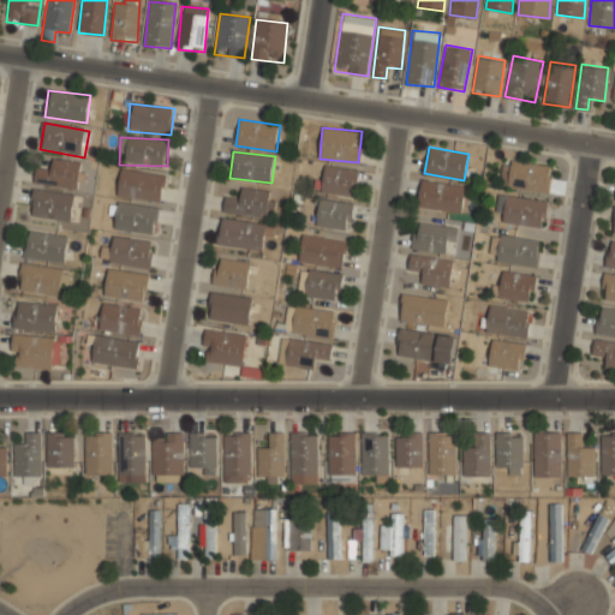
[(78,190),(83,162),(52,156),(49,171),(37,168),(35,181),(78,190)]
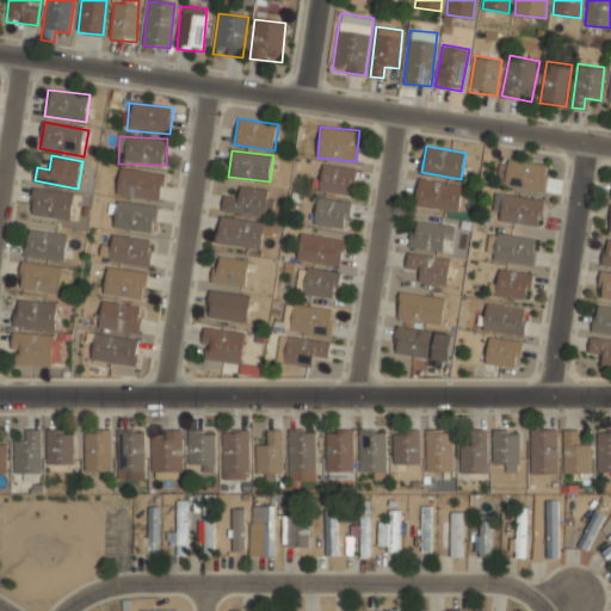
[(548,161),(508,161),(508,168),(499,168),(499,189),(559,189),(559,179),(547,179),(548,161)]
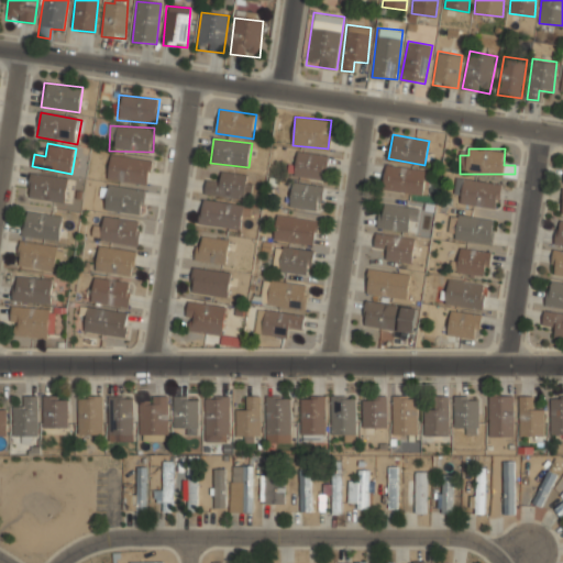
[(324,178),(326,153),(296,152),(295,176),(324,178)]
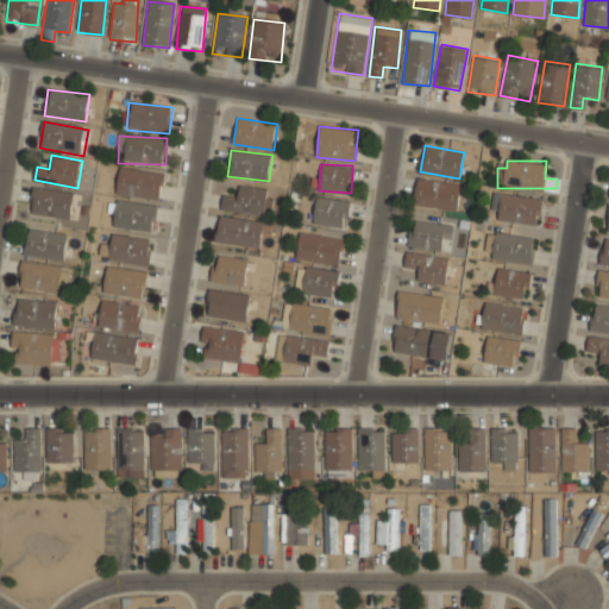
[(115,192),(159,200),(164,175),(121,167),(115,192)]
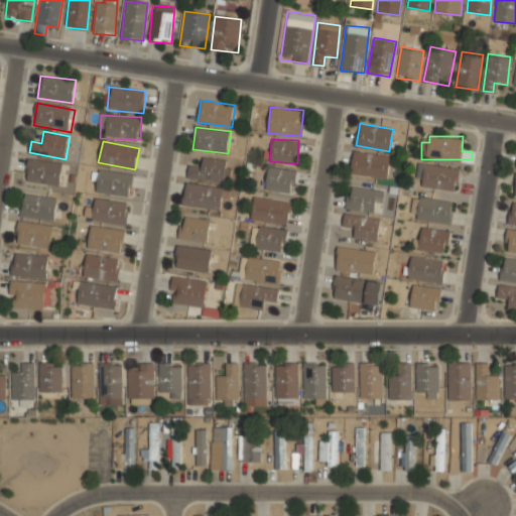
[(387,178),(390,155),(353,150),(350,174),(387,178)]
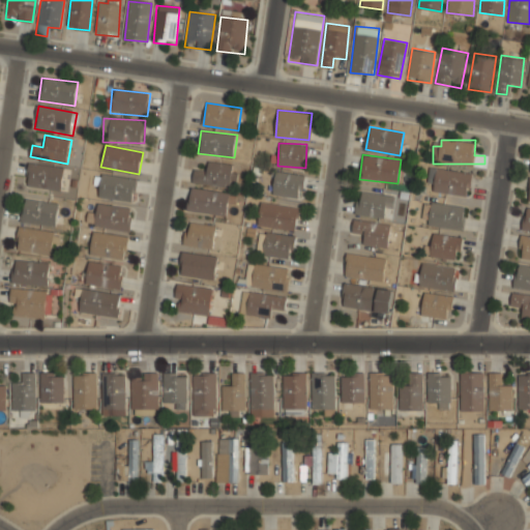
[(233,164),(207,160),(205,172),(195,170),(193,182),(231,186),(233,164)]
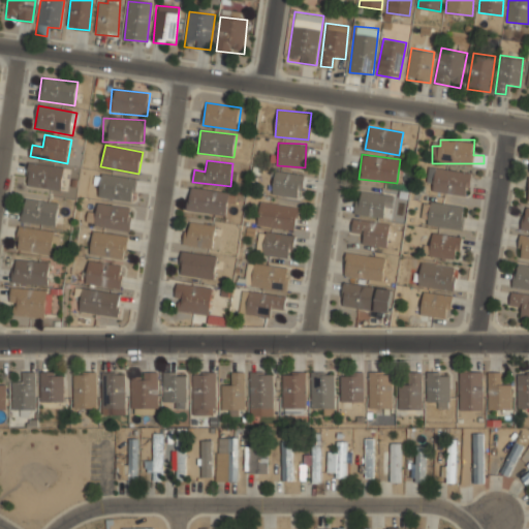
[(26,185),(61,190),(64,167),(30,162),(26,185)]
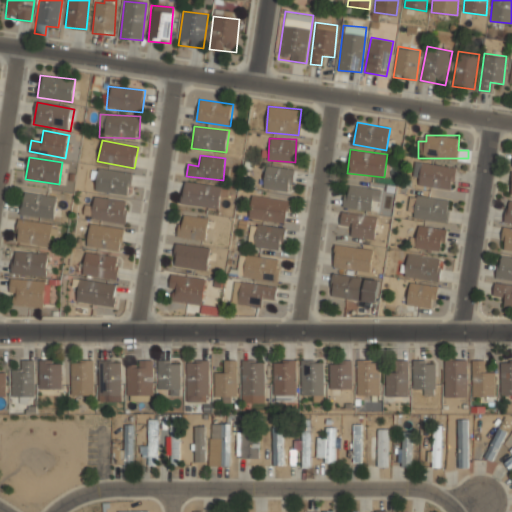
[(414,186),(452,187),(453,164),(414,163),(414,186)]
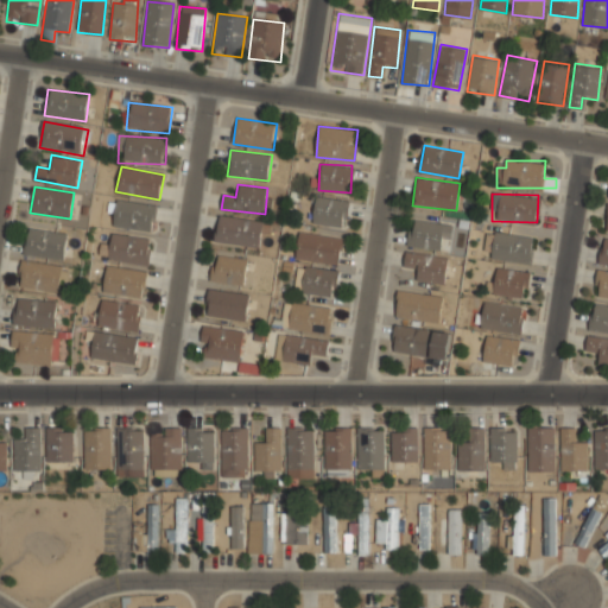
[(346,226),(347,197),(314,196),(314,225),(346,226)]
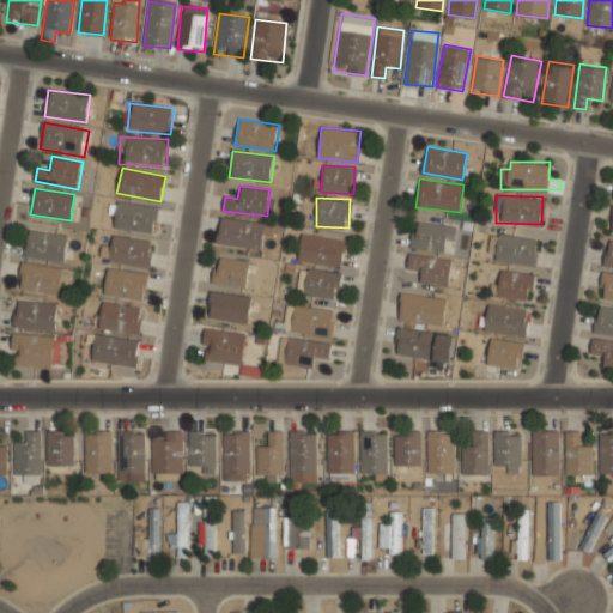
[(155,234),(158,207),(116,201),(113,228),(155,234)]
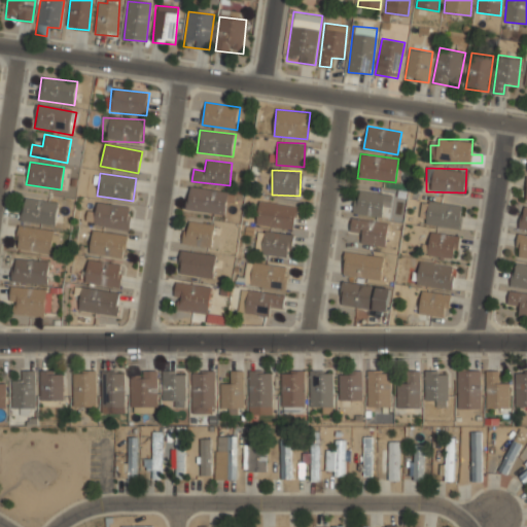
[(230,192),(190,184),(186,208),(224,215),(230,192)]
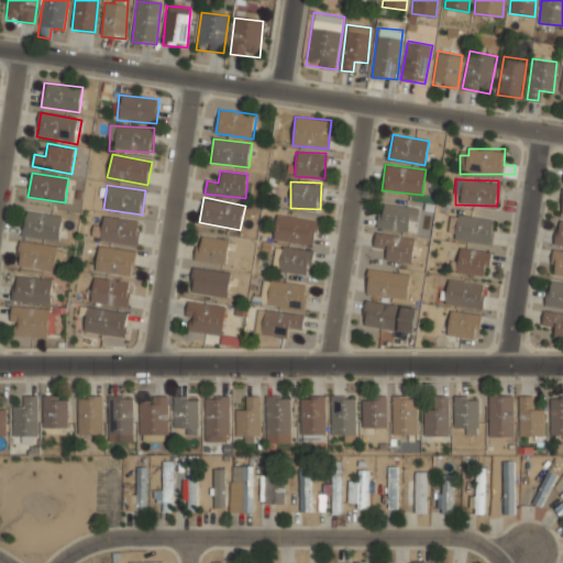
[(418,207),(381,202),(378,227),(415,231),(418,207)]
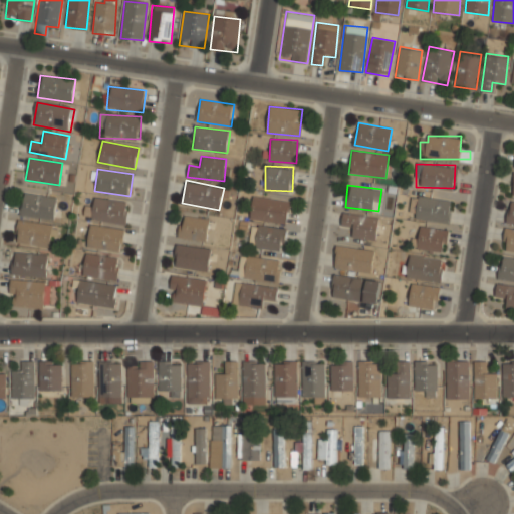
[(60,219),(62,197),(24,193),(21,215),(60,219)]
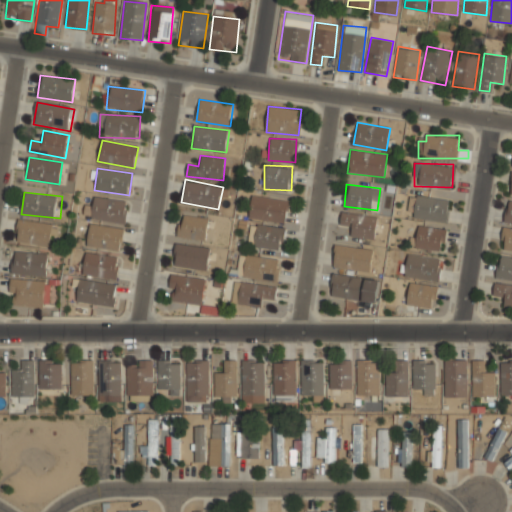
[(407,216),(446,222),(449,200),(411,193),(407,216)]
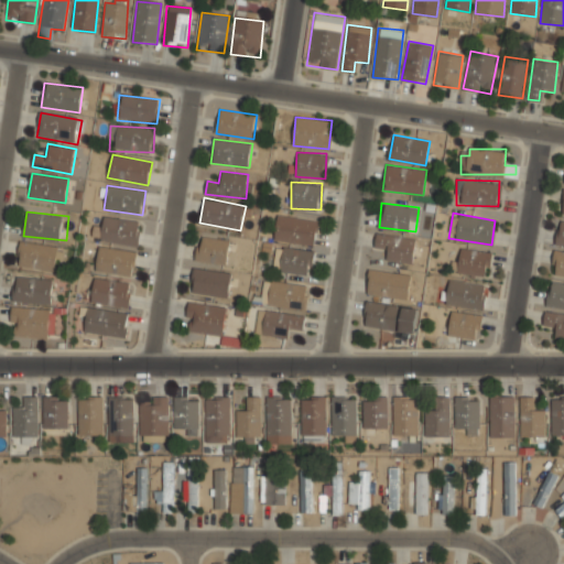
[(273,239),(315,245),(318,220),(277,215),(273,239)]
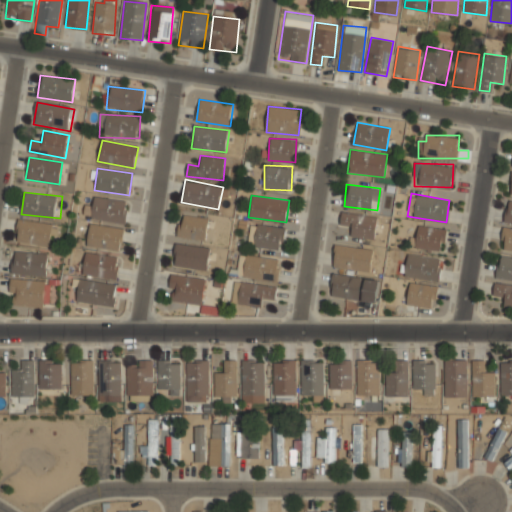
[(95,196),(91,217),(125,223),(129,202),(95,196)]
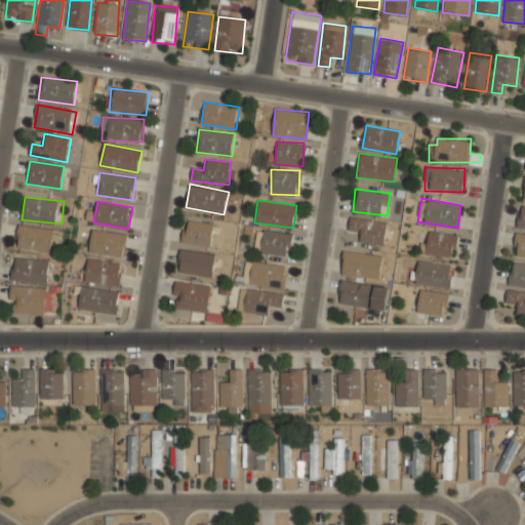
[(360,229),(359,243),(385,244),(386,219),(351,217),(350,229),(360,229)]
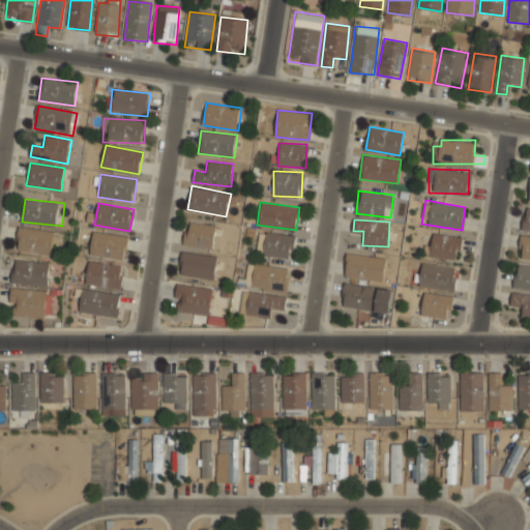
[(213,248),(217,226),(187,221),(183,243),(213,248)]
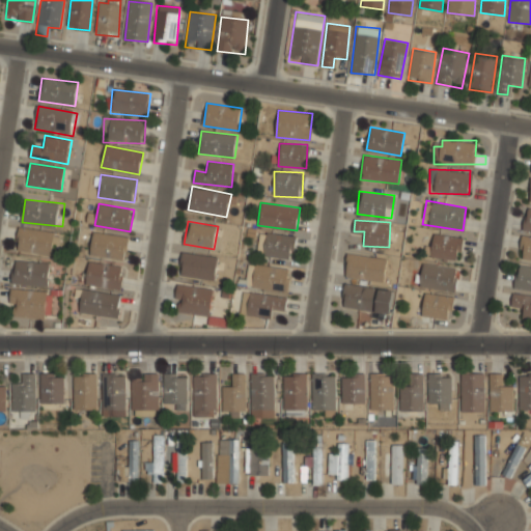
[(60,232),(19,227),(17,250),(57,255),(60,232)]
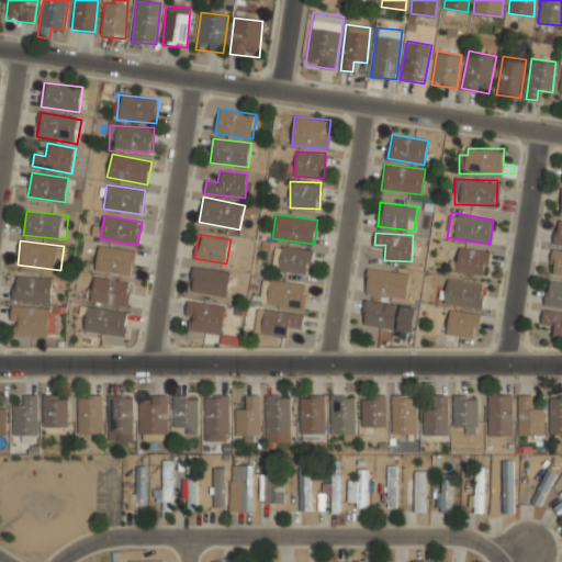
[(271,267),(308,277),(315,251),(278,242),(271,267)]
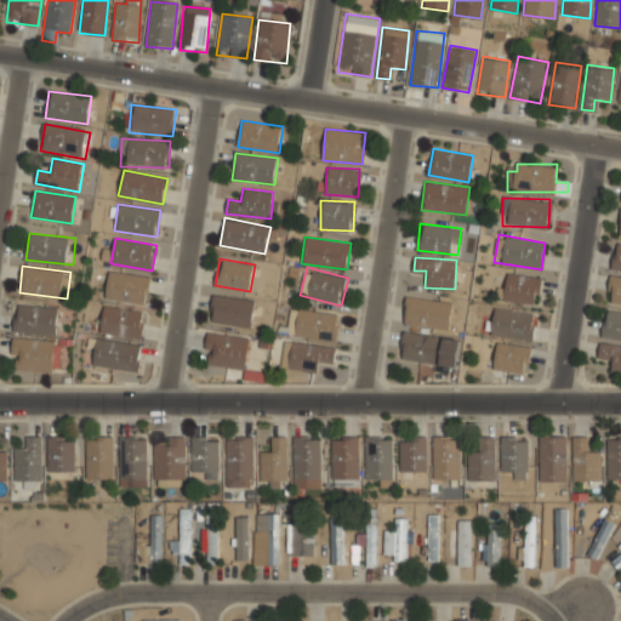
[(106,298),(147,305),(151,278),(109,271),(106,298)]
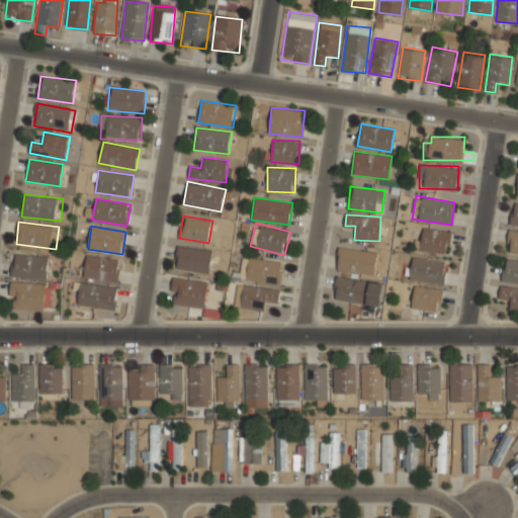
[(447,255),(451,232),(422,227),(420,239),(416,238),(414,249),(447,255)]
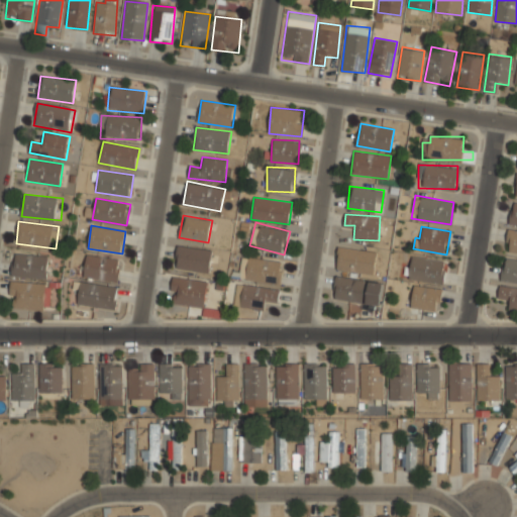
[(505,252),(516,253),(516,230),(507,229),(505,252)]
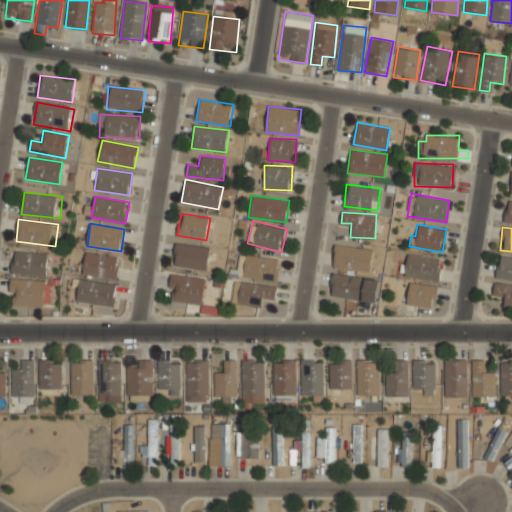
[(211,247),(175,243),(173,266),(208,270),(211,247)]
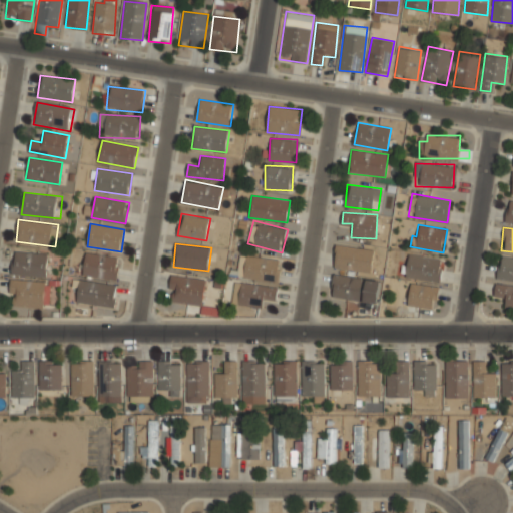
[(370,273),(374,248),(336,243),(333,267),(370,273)]
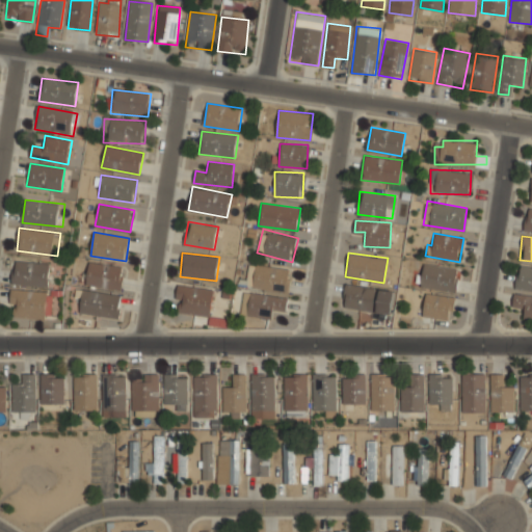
[(51,263),(15,260),(12,284),(49,287),(51,263)]
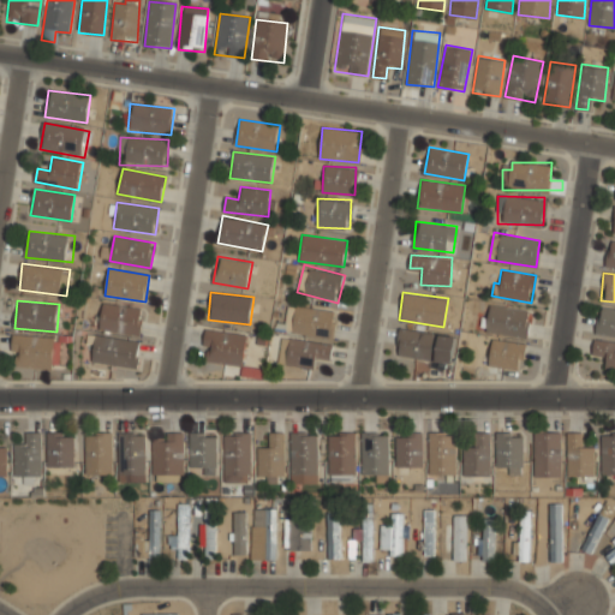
[(531,310),(489,303),(484,332),(526,339),(531,310)]
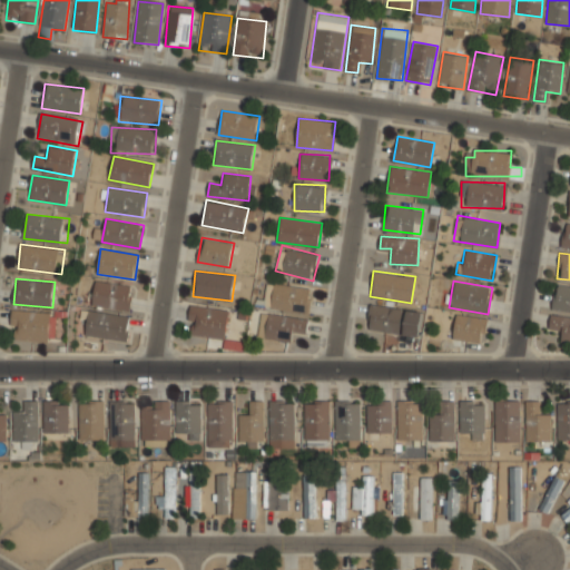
[(131,308),(133,284),(95,282),(92,306),(131,308)]
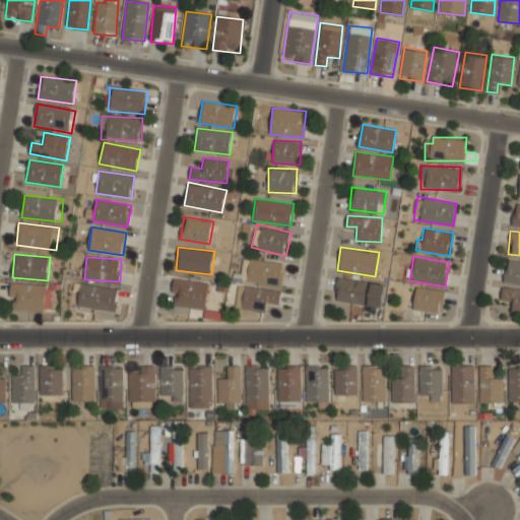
[(247,281),(281,284),(284,262),(249,258),(247,281)]
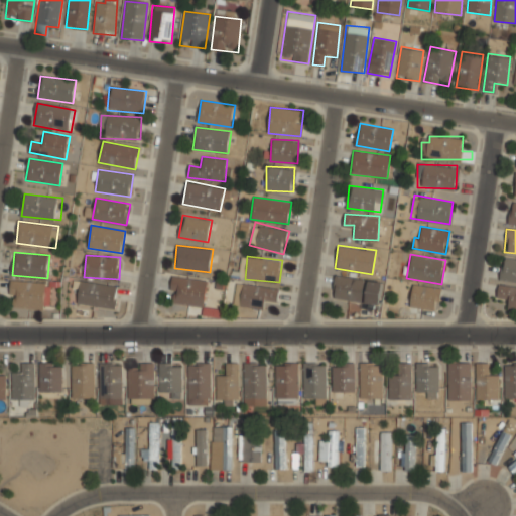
[(515,282),(515,259),(501,259),(501,282),(515,282)]
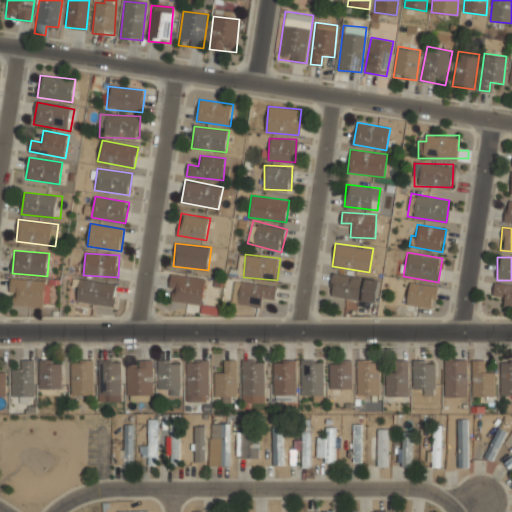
[(379,279),(333,272),(329,296),(375,302),(379,279)]
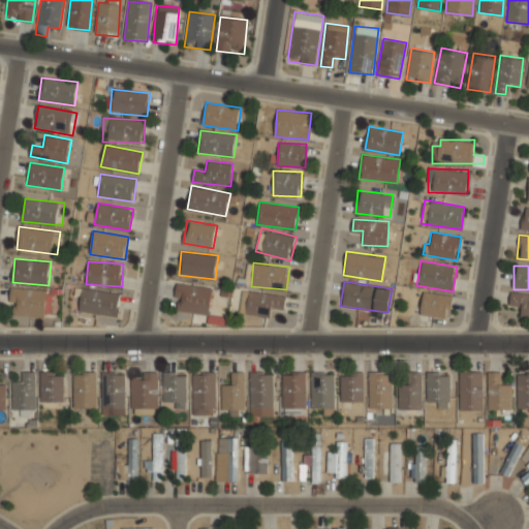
[(173,309),(209,315),(213,287),(178,282),(173,309)]
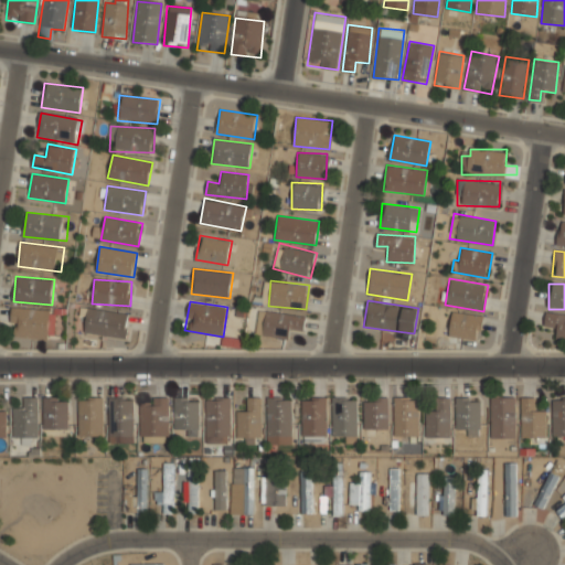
[(126,338),(128,312),(87,308),(84,333),(126,338)]
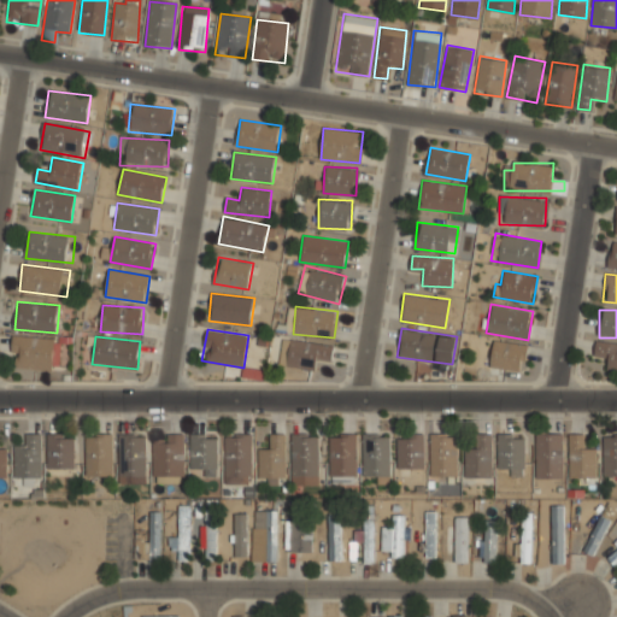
[(12,338),(12,370),(56,370),(56,338),(12,338)]
